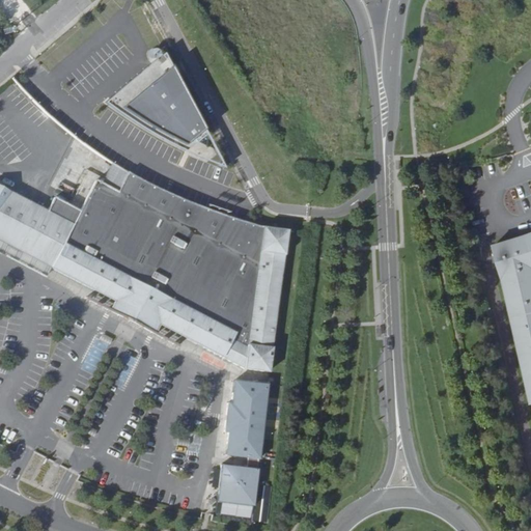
[(184,151),(204,135),(161,56),(105,104),(184,151)]
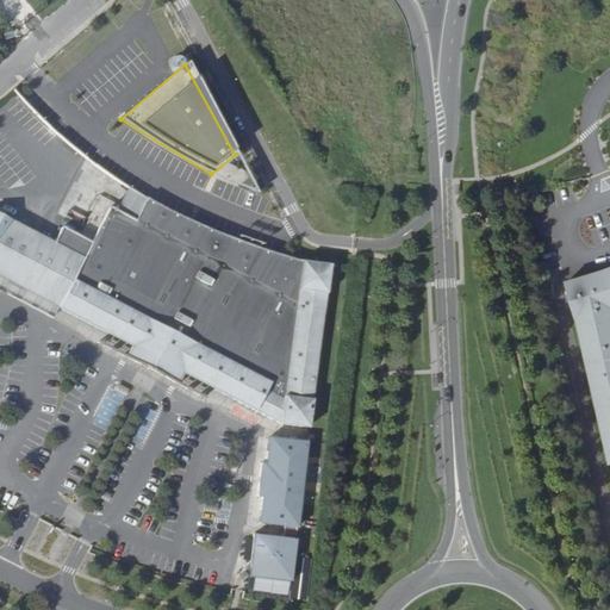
[(134,188),(131,187),(119,210),(138,219),(150,198),(134,188)]
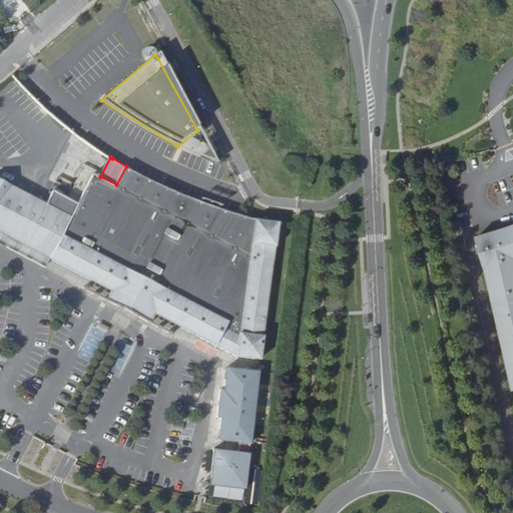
[(139,173),(126,166),(116,184),(100,176),(95,173),(79,203),(70,198),(54,190),(47,203),(0,178),(0,231),(50,259),(120,296),(115,306),(139,318),(145,308),(237,356),(262,360),(265,336),(278,245),(281,221),(257,218),(253,218),(201,201),(139,173)]
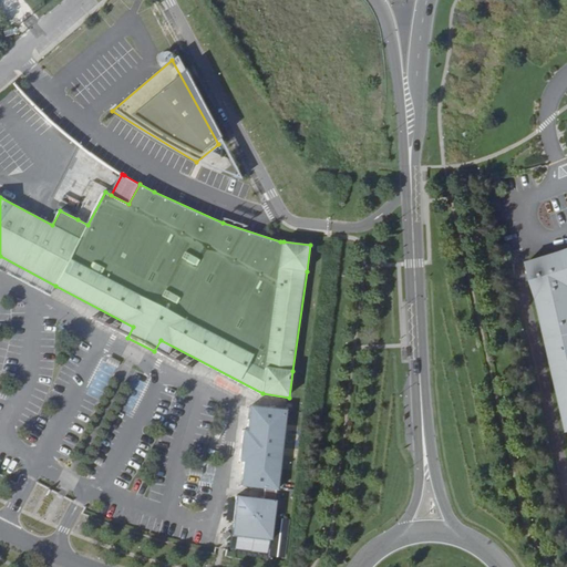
[(559,257),(528,266),(532,282),(534,284),(546,342),(547,342),(549,356),(548,356),(555,388),(557,388),(559,401),(558,402),(565,434),(566,433),(566,254),(564,256),(564,258),(559,259),(559,257)]
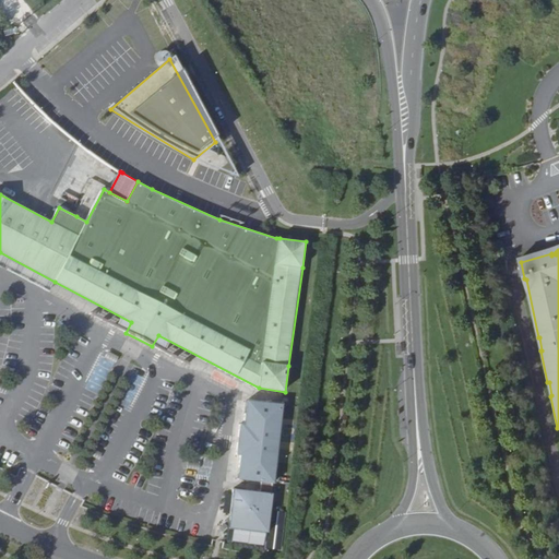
[(55,282),(0,252),(0,262),(50,289),(55,282)]
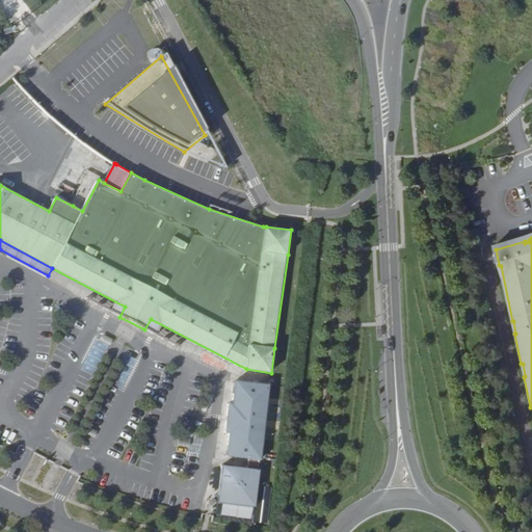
[(125,354),(117,369),(128,374),(135,360),(125,354)]
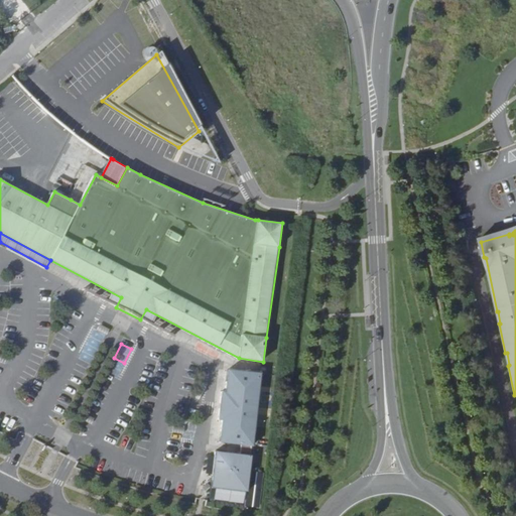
[(261,374),(229,370),(227,392),(223,392),(221,406),(257,410),(261,374)]
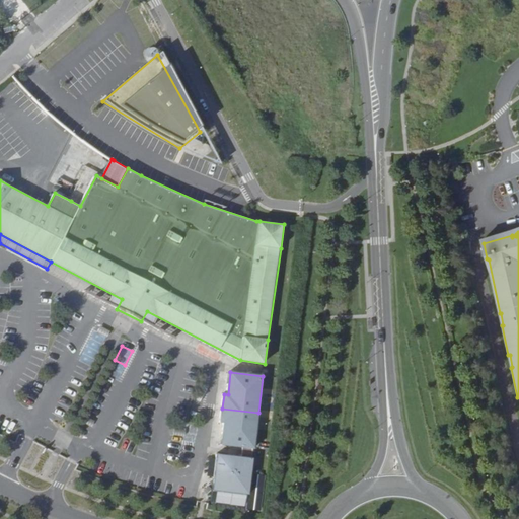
[(258,413),(222,409),(221,422),(224,423),(222,445),(243,447),(242,457),(252,458),(258,413)]
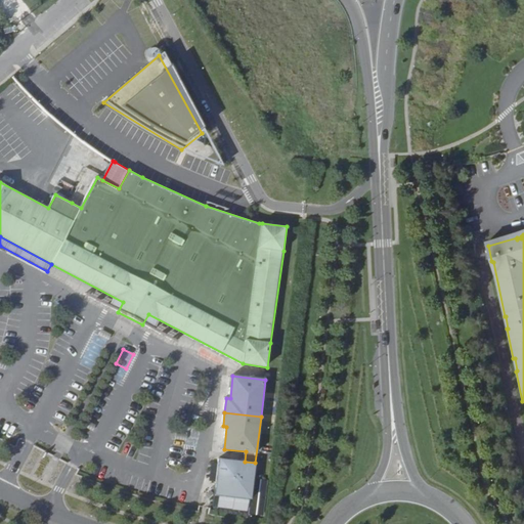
[(245,462),(219,459),(214,495),(251,499),(255,463),(245,462)]
